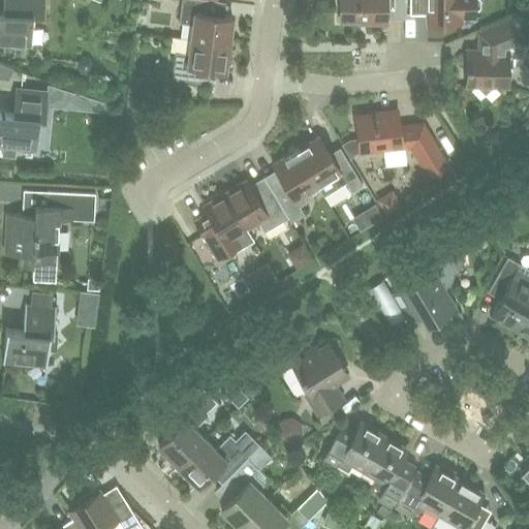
[(42,0),(3,0),(3,10),(0,10),(0,42),(23,48),(24,43),(30,43),(31,13),(42,13),(42,0)]
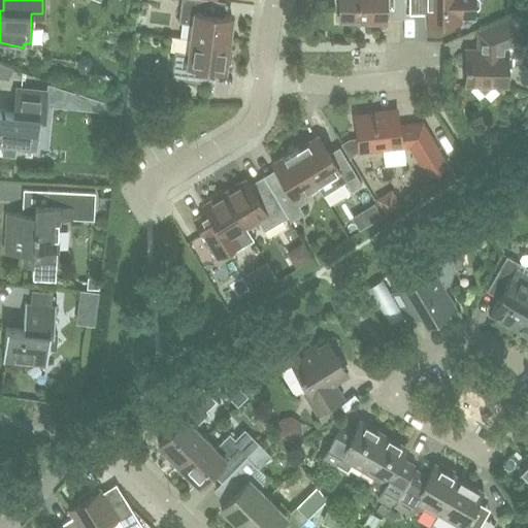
[(204,12),(205,0),(180,0),(177,22),(192,24),(190,38),(228,43),(231,17),(204,12)]
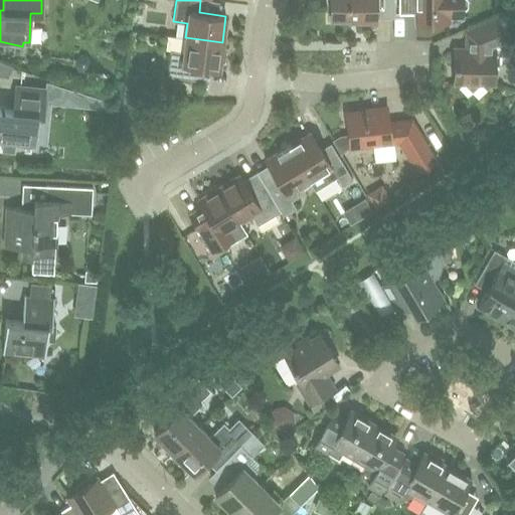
[(330,0),(331,19),(359,19),(359,22),(376,22),(375,0),(330,0)]
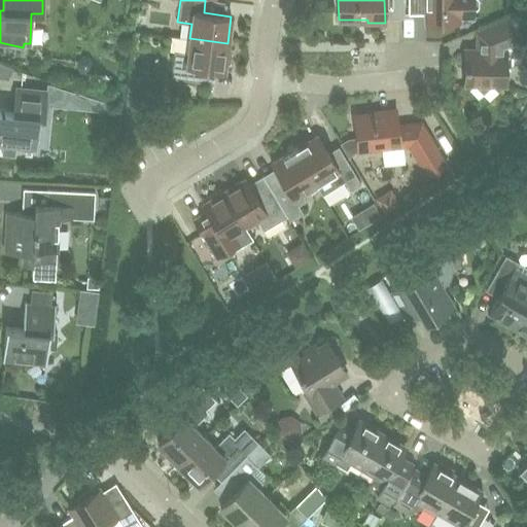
[(472,9),(475,9),(478,6),(478,0),(425,0),(425,22),(459,22),(459,16),(472,16),(472,9)]
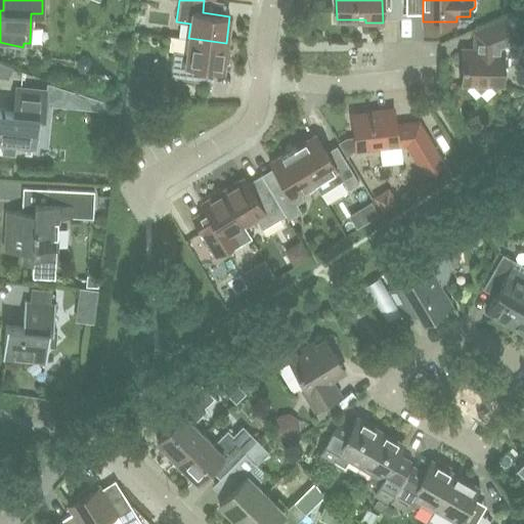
[(510,17),(483,29),(472,34),(472,51),(462,51),(462,82),(469,82),(480,93),(491,82),(503,82),(503,51),(501,51),(501,45),(518,38),(510,17)]
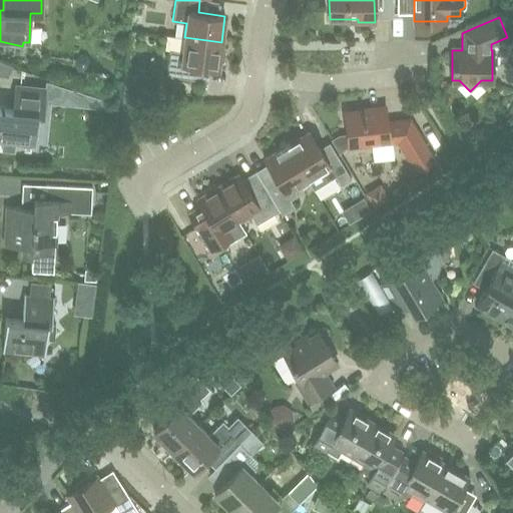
[(218,68),(221,42),(184,37),(182,51),(169,49),(165,75),(189,78),(191,64),(218,68)]
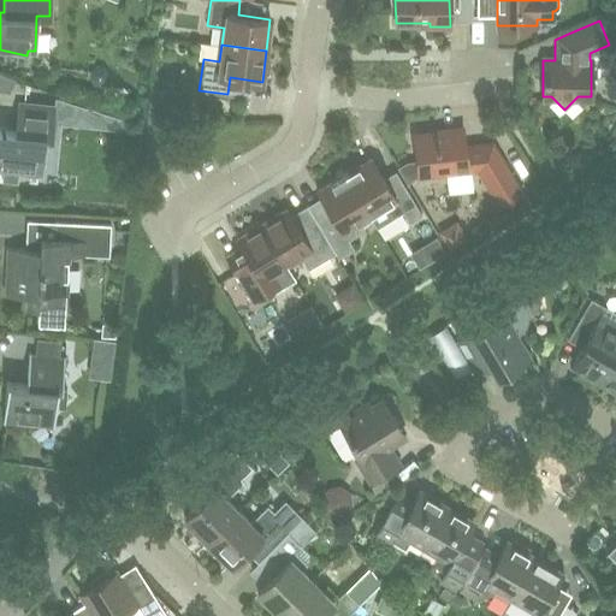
[(41,171),(57,172),(59,137),(51,137),(54,105),(18,101),(15,131),(0,130),(0,167),(3,167),(3,171),(18,172),(18,170),(41,171)]
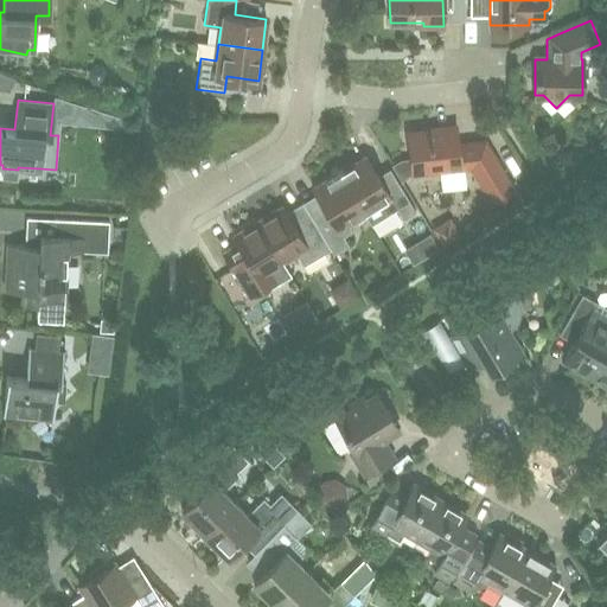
[(512,189),(493,157),(483,139),(457,141),(455,128),(408,134),(413,170),(441,166),(441,170),(472,166),(492,200),(512,189)]
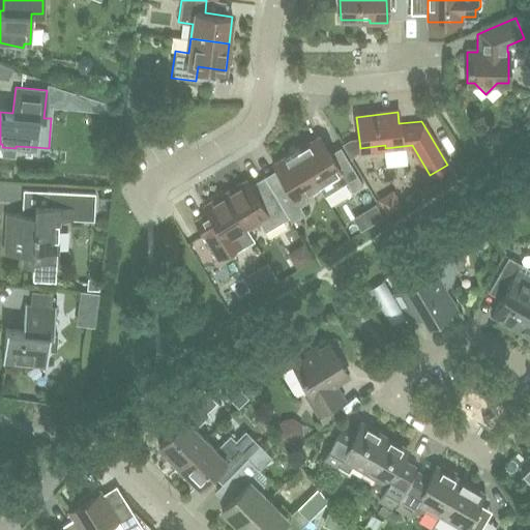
[(319,136),(296,150),(317,185),(323,196),(346,182),(352,192),(362,184),(348,159),(336,166),(319,136)]
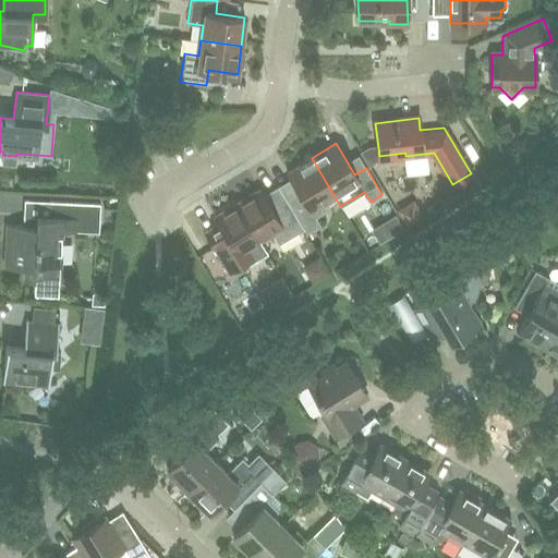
[(323,202),(334,195),(312,158),(287,172),(301,195),(288,203),(303,229),(306,233),(320,225),(315,217),(323,211),(320,208),(323,202)]
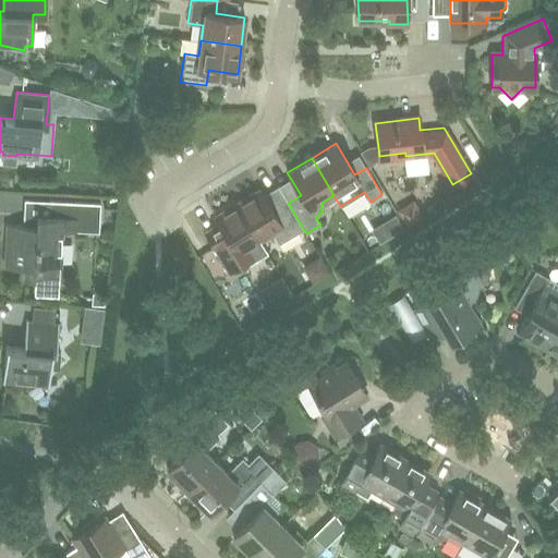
[(303,229),(288,203),(273,211),(259,189),(237,203),(259,240),(271,232),(279,244),(303,229)]
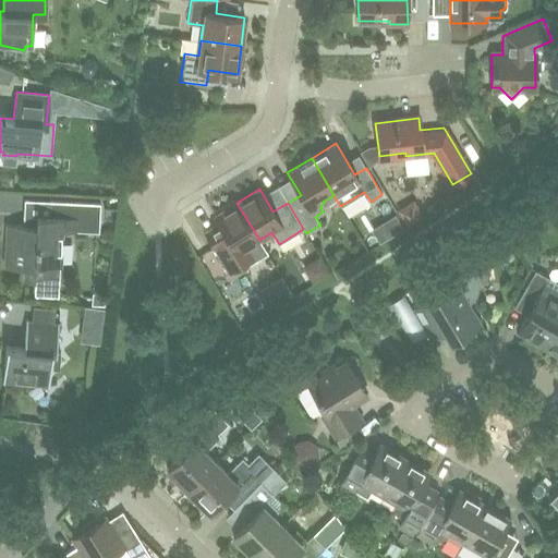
[(7,225),(4,267),(25,268),(24,281),(35,281),(35,276),(53,277),(53,264),(60,264),(61,230),(98,232),(100,203),(49,201),(48,216),(23,215),(23,225),(7,225)]
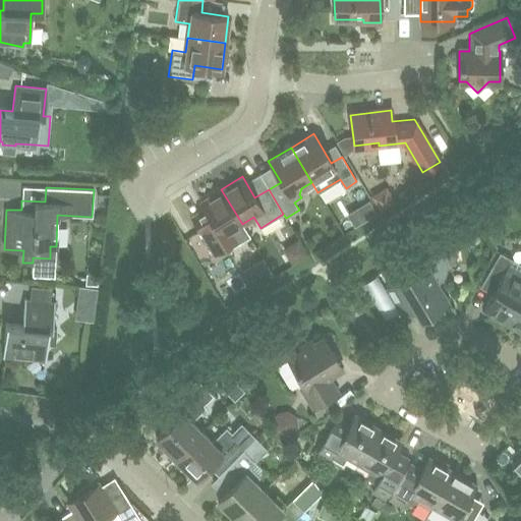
[(199,201),(204,207),(189,216),(214,255),(236,242),(230,231),(242,224),(221,189),(199,201)]
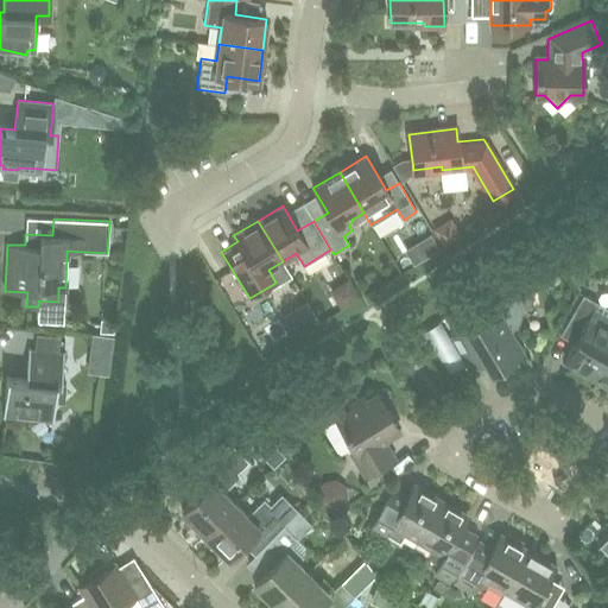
[(472,371),(482,363),(489,374),(524,354),(510,329),(512,327),(513,325),(515,323),(517,321),(518,320),(519,317),(519,316),(520,312),(520,310),(520,309),(520,306),(520,304),(520,301),(519,299),(518,297),(517,295),(514,292),(491,312),(450,336),(472,371)]
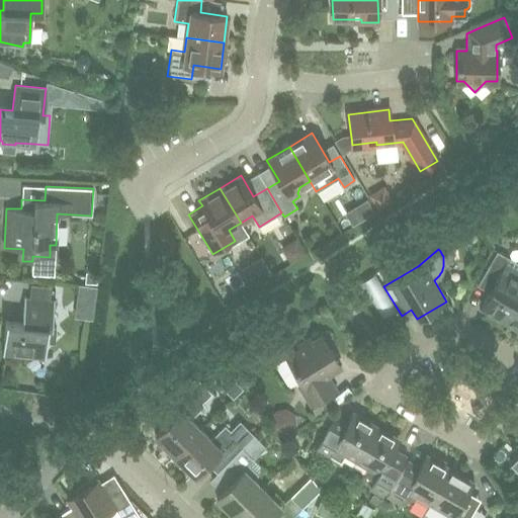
[(504,320),(517,294),(517,262),(497,251),(482,276),(494,283),(481,307),(504,320)]
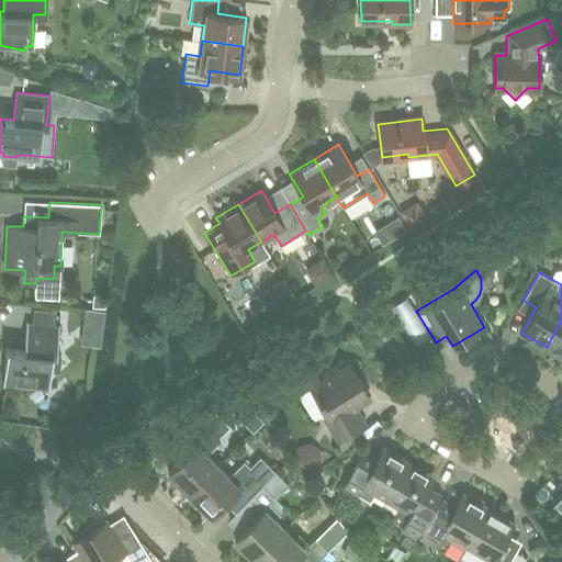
[(427,335),(414,313),(403,319),(416,341),(427,335)]
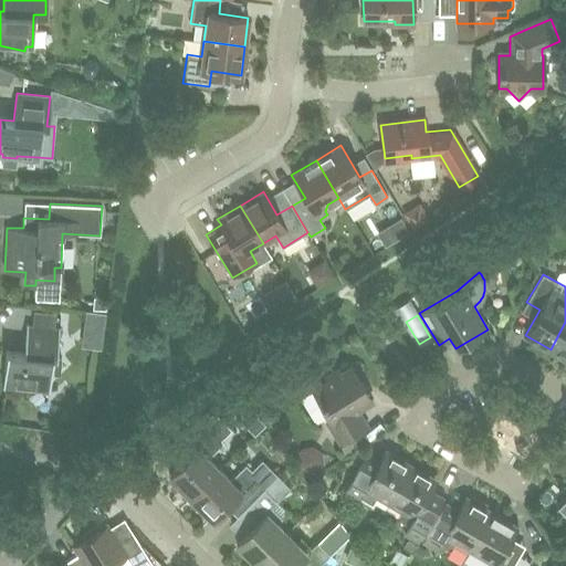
[(565,322),(551,349),(565,358),(565,322)]
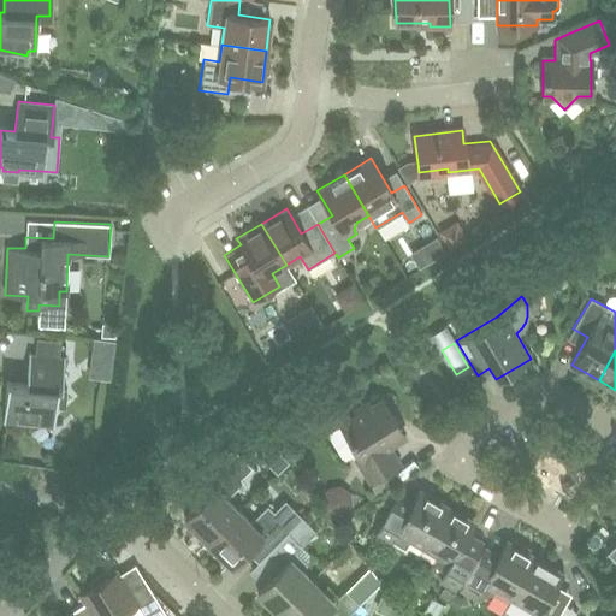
[(6,381),(3,420),(53,426),(55,407),(64,407),(66,388),(61,388),(65,355),(29,351),(27,377),(27,384),(6,381)]
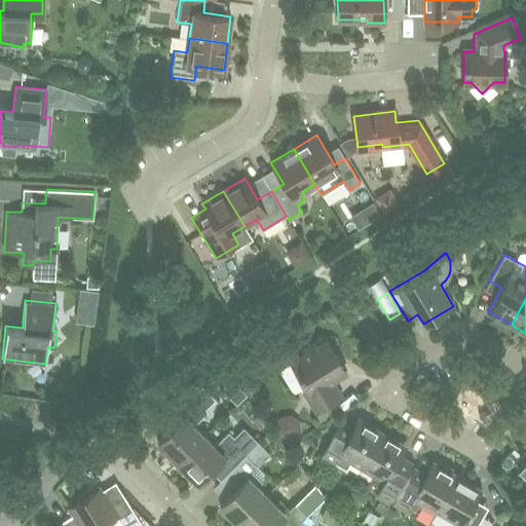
[(315,411),(340,396),(332,380),(345,372),(326,340),(316,345),(314,342),(302,349),(304,353),(291,362),(309,392),(306,396),(315,411)]
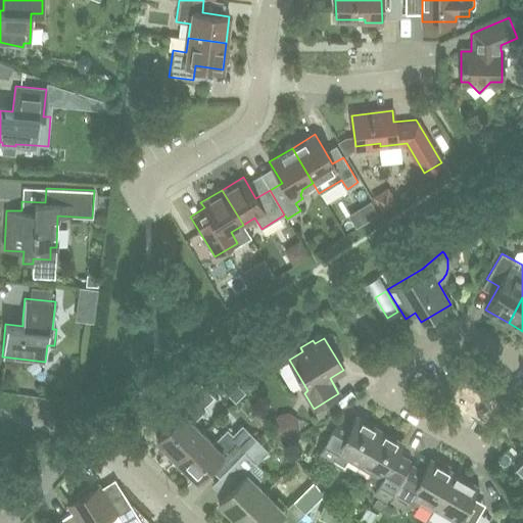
[(155,438),(176,459),(202,433),(192,423),(206,409),(204,406),(214,396),(198,381),(187,387),(172,402),(182,413),(155,438)]
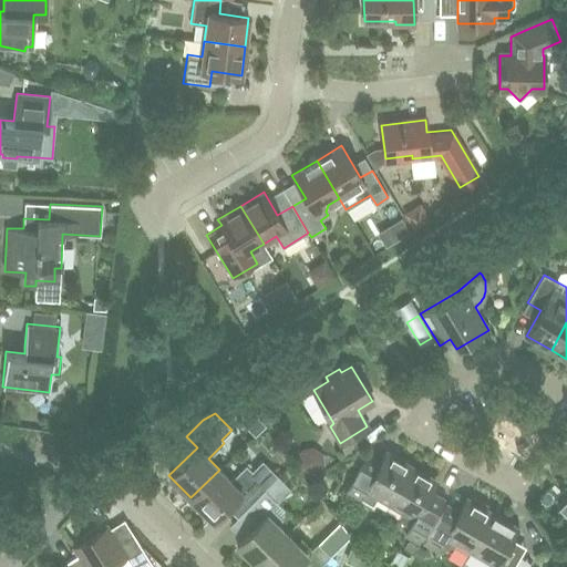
[(390,503),(411,466),(385,452),(381,461),(368,453),(346,491),(372,506),(379,496),(390,503)]
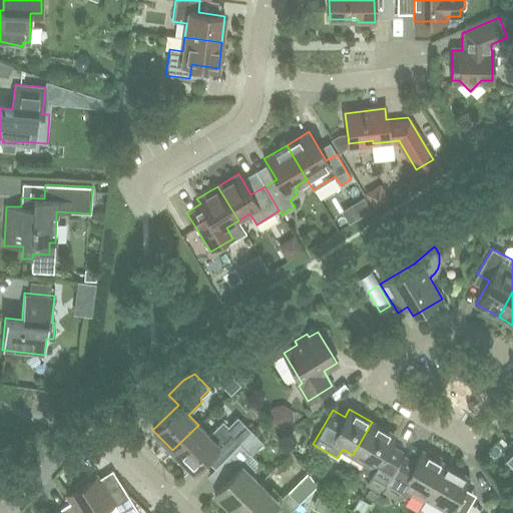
[(227,455),(239,443),(251,431),(236,417),(227,426),(222,421),(208,435),(198,425),(172,450),(192,470),(217,445),(227,455)]
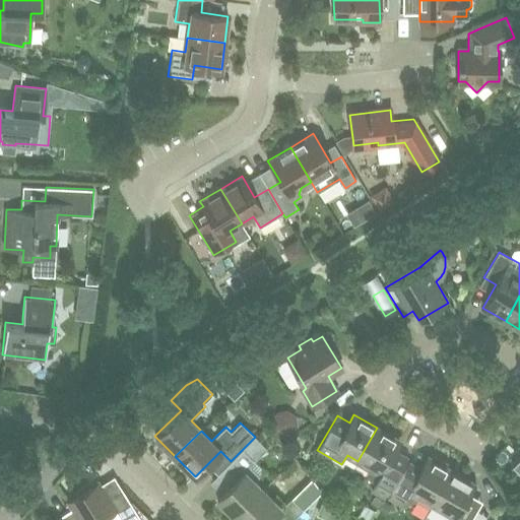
[(407,455),(395,449),(399,441),(377,428),(358,461),(380,474),(370,491),(383,498),(407,455)]
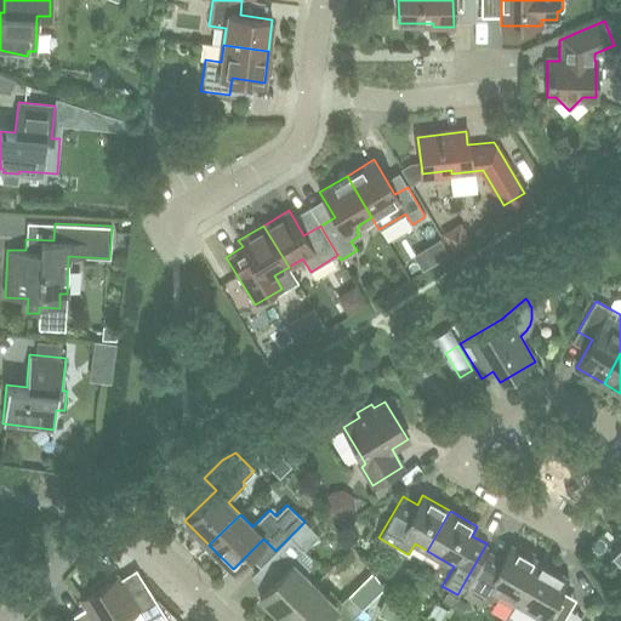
[(303,551),(290,536),(275,551),(266,560),(279,574),(258,594),(281,617),(313,585),(303,575),(309,569),(297,557),(303,551)]
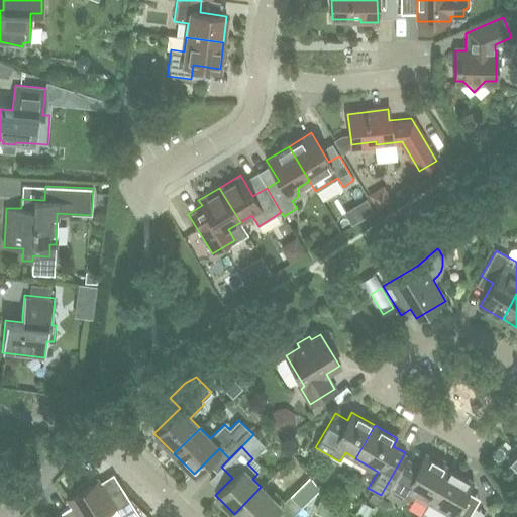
[(425,454),(419,466),(407,458),(387,493),(399,500),(401,497),(405,500),(414,497),(416,494),(428,501),(447,468),(442,464),(444,460),(429,452),(427,455),(425,454)]
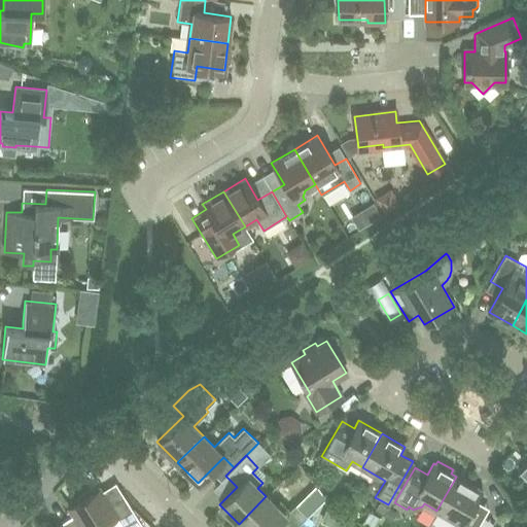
[(480,490),(456,477),(436,511),(460,524),(457,526),(477,526),(483,517),(469,508),(480,490)]
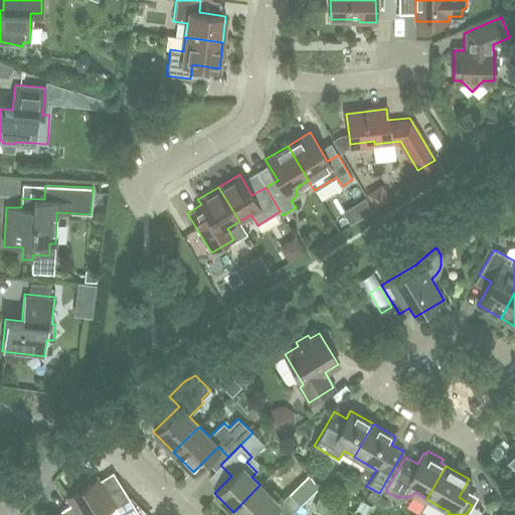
[(66,497),(72,506),(77,514),(99,514),(115,506),(120,514),(137,514),(139,514),(122,486),(108,495),(98,478),(66,497)]
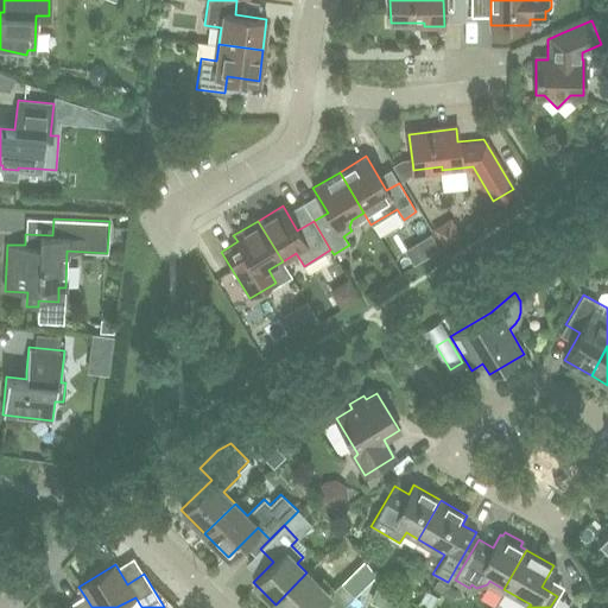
[(328,594),(306,572),(276,605),(278,607),(314,607),(317,606),(318,607),(341,607),(354,596),(340,582),(328,594)]
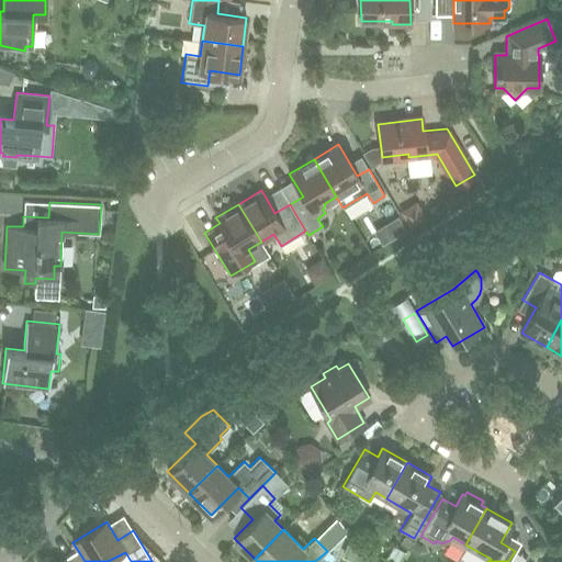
[(85,561),(79,552),(63,561),(85,561)]
